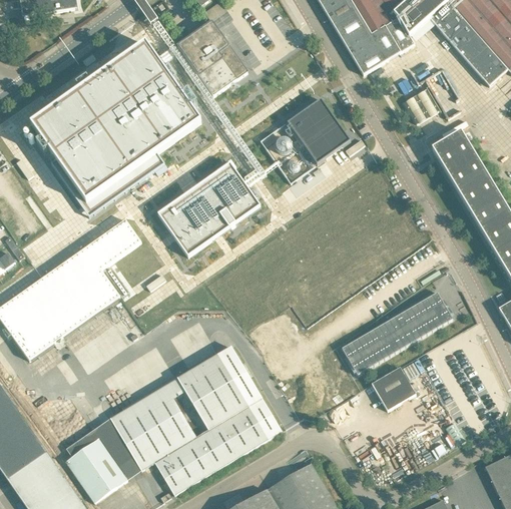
[(19,0),(21,15),(34,13),(34,15),(52,13),(52,11),(77,7),(76,0),(19,0)]
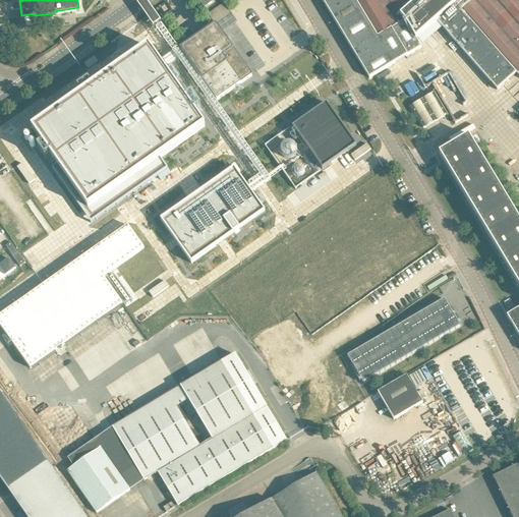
[(322,0),(367,74),(419,43),(404,17),(422,1),(425,4),(429,0),(454,0),(435,17),(496,87),(517,67),(518,69),(518,0),(322,0)]
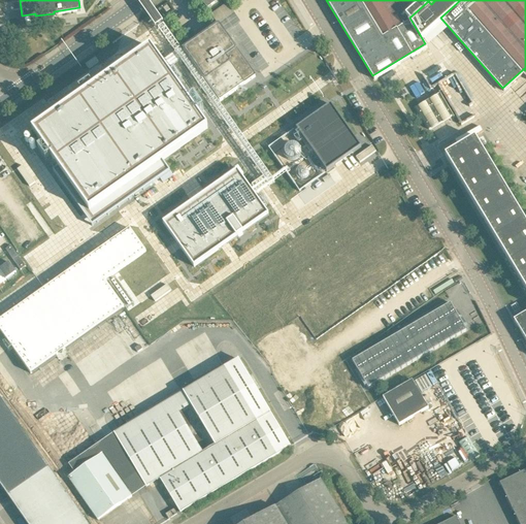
[(217,22),(183,45),(219,97),(253,72),(217,22)]
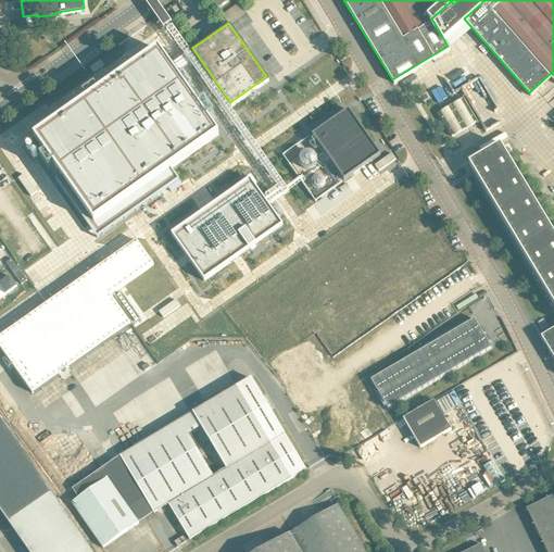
[(156,47),(32,134),(59,172),(53,176),(87,223),(92,218),(141,185),(149,196),(166,184),(177,176),(168,164),(216,132),(156,47)]
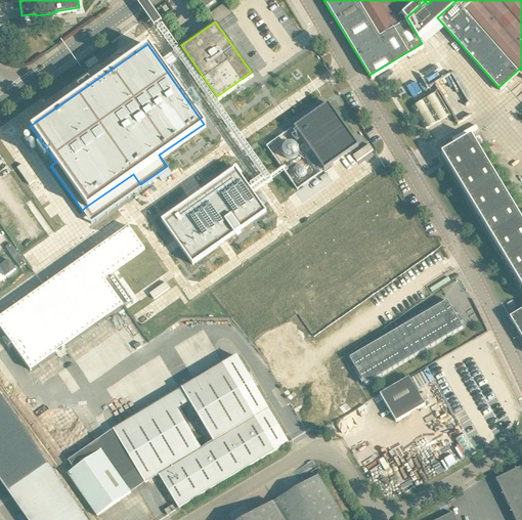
[(96,57),(93,53),(83,59),(86,65),(96,57)]
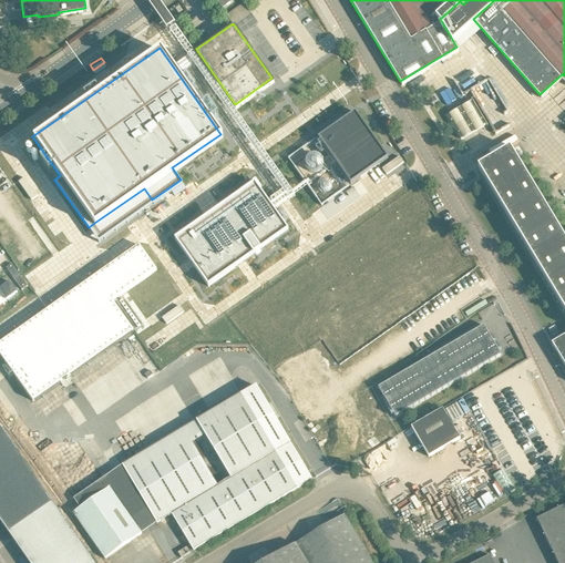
[(445,111),(459,135),(484,120),(471,96),(445,111)]
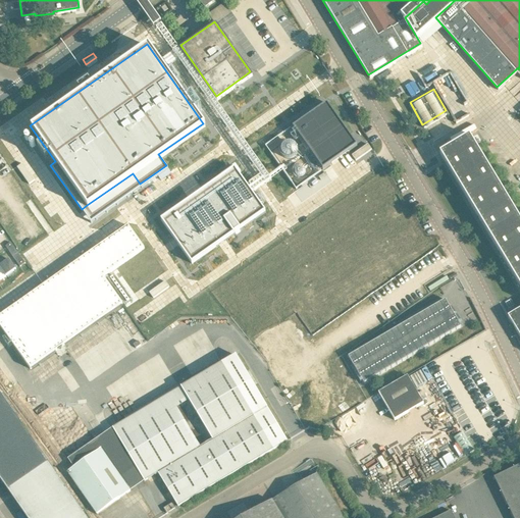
[(325,99),(291,123),(321,165),(355,142),(325,99)]
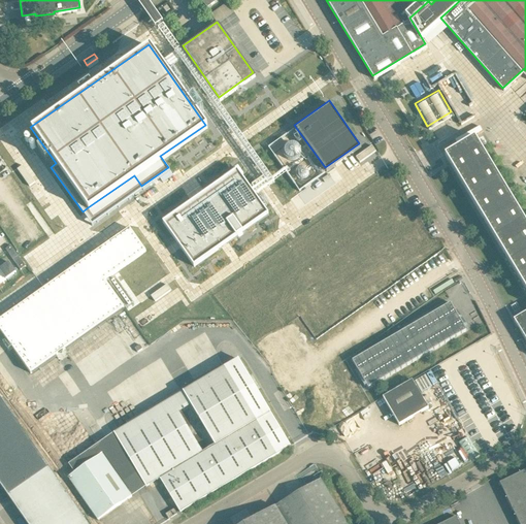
[(444,152),(525,289),(525,307),(511,317),(525,341),(525,224),(472,134),(444,152)]
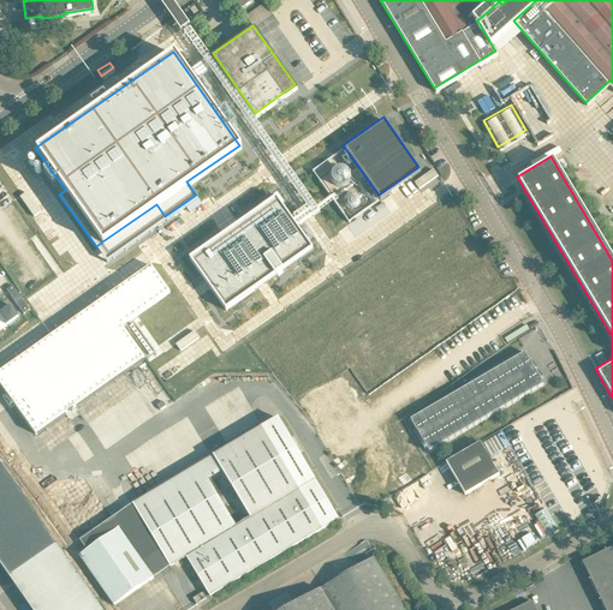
[(329,173),(329,174),(331,177),(331,178),(332,179),(332,180),(333,181),(334,181),(335,183),(337,183),(338,183),(339,183),(340,183),(341,183),(343,181),(344,181),(345,180),(346,180),(347,179),(347,178),(347,177),(349,177),(349,175),(349,174),(349,173),(349,172),(349,171),(347,169),(347,168),(346,168),(346,167),(345,166),(344,166),(343,165),(341,165),(340,165),(339,163),(338,163),(338,165),(337,165),(335,165),(334,165),(334,166),(333,166),(332,167),(332,168),(331,169),(331,171),(329,171),(329,172),(329,173)]
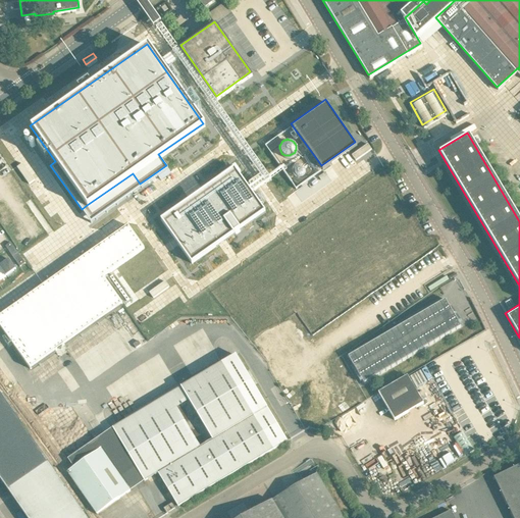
[(33,176),(20,160),(15,164),(28,180),(33,176)]
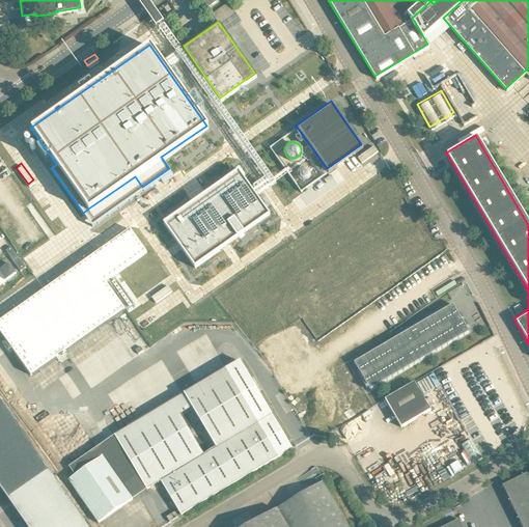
[(298,170),(298,171),(298,172),(299,173),(299,174),(300,174),(300,175),(301,175),(302,176),(303,176),(304,176),(305,176),(306,175),(307,175),(307,174),(308,174),(308,173),(309,172),(309,171),(309,170),(309,169),(308,169),(308,168),(308,167),(307,167),(307,166),(306,166),(305,166),(305,165),(304,165),(303,165),(302,165),(301,166),(300,166),(300,167),(299,167),(299,168),(298,168),(298,169),(298,170)]
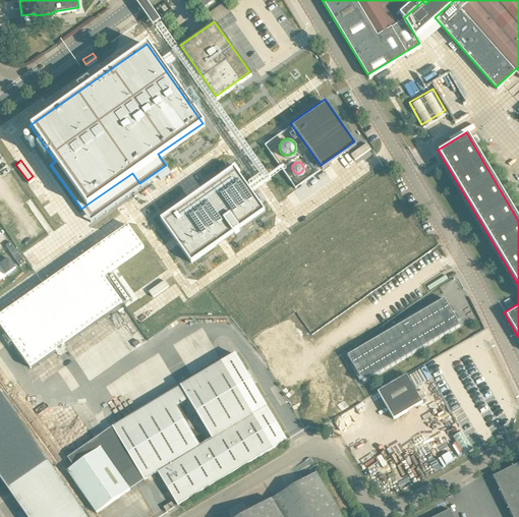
[(233,164),(159,216),(189,260),(264,208),(233,164)]
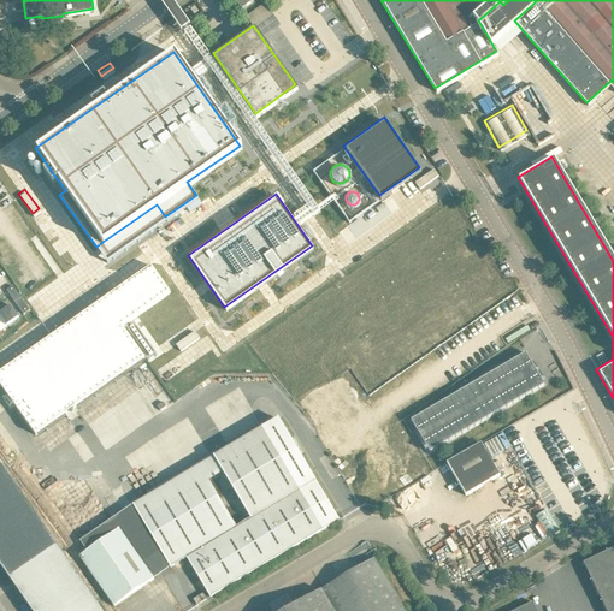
[(149,262),(0,367),(0,384),(34,432),(142,354),(120,322),(167,289),(149,262)]
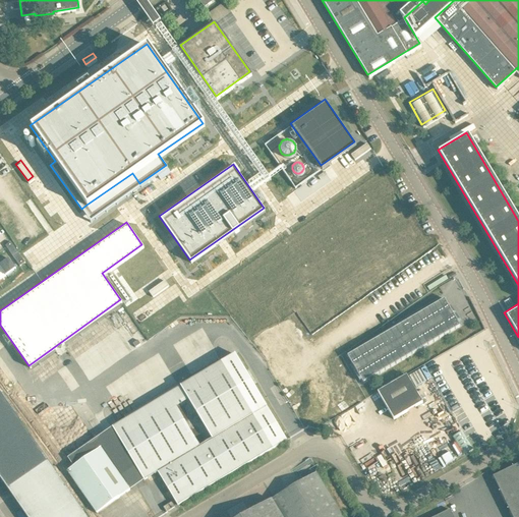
[(23,259),(8,238),(4,242),(18,263),(23,259)]
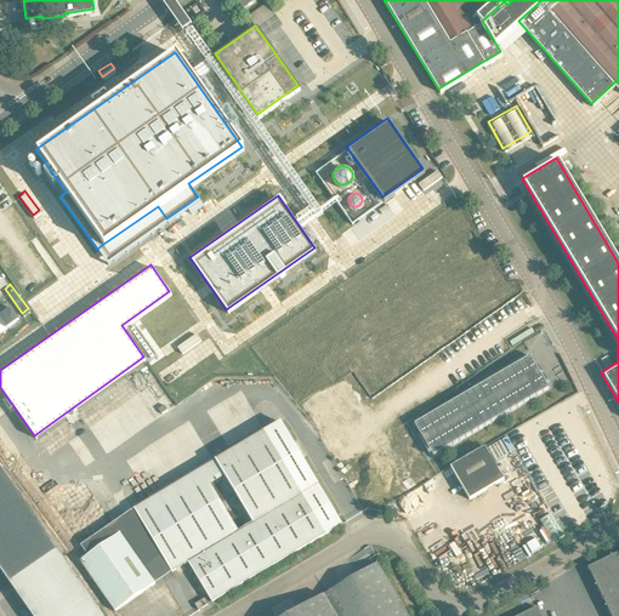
[(0,328),(16,315),(7,304),(0,311),(0,328)]
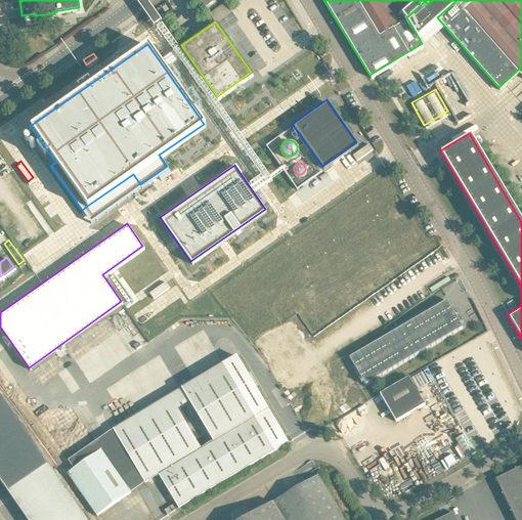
[(130,296),(114,273),(109,276),(125,299),(130,296)]
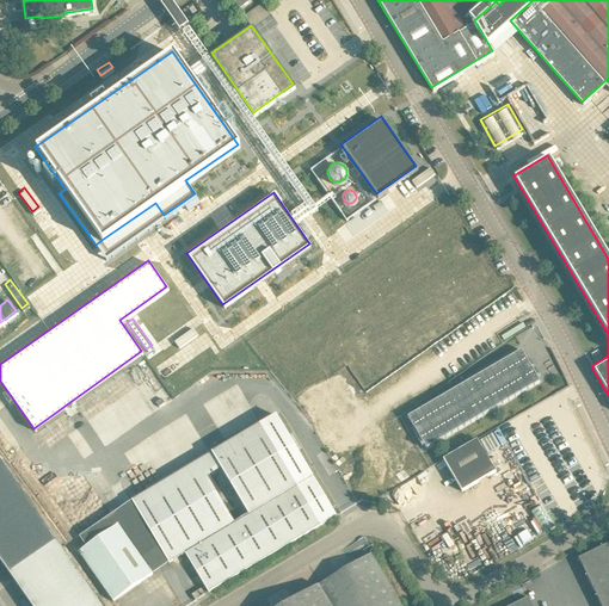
[(520,346),(406,413),(424,445),(539,378),(520,346)]
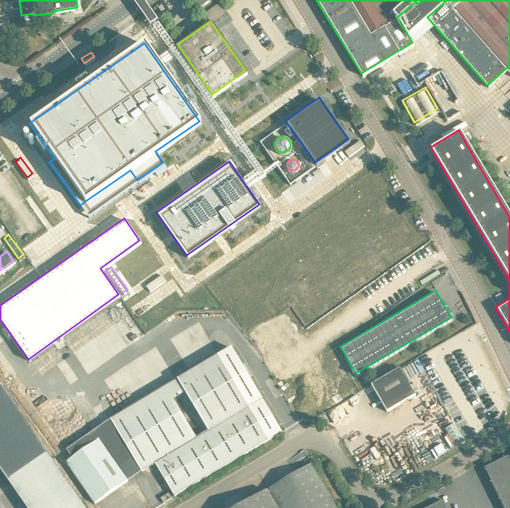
[(76,338),(23,375),(37,394),(90,357),(76,338)]
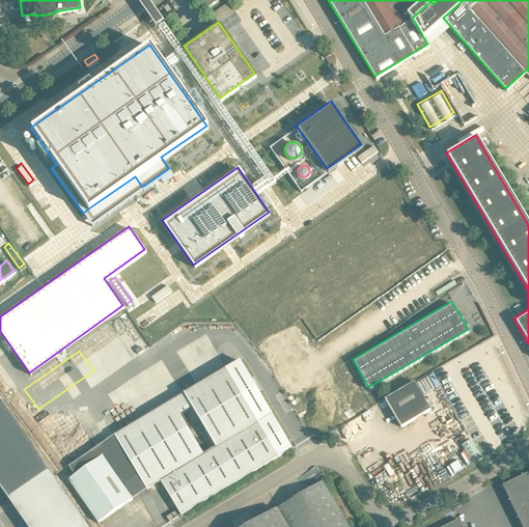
[(145,486),(159,477),(179,511),(293,443),(240,357),(224,366),(113,433),(145,486)]
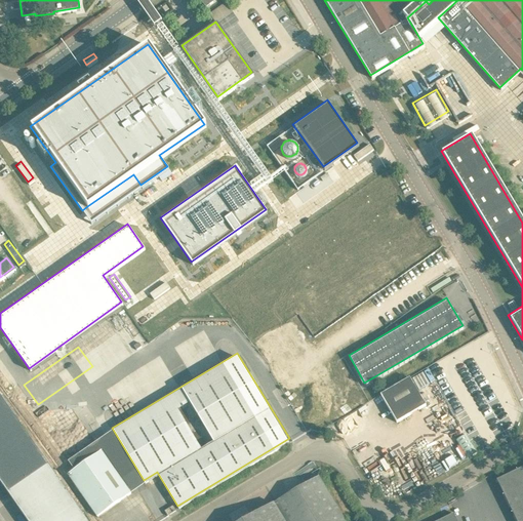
[(378,392),(395,419),(424,402),(408,374),(378,392)]
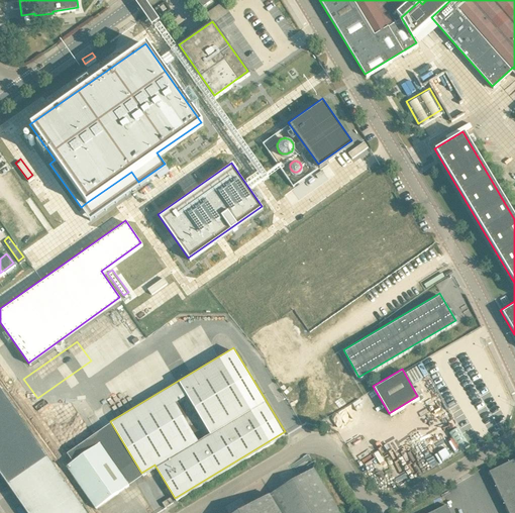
[(21,384),(15,374),(10,378),(17,387),(21,384)]
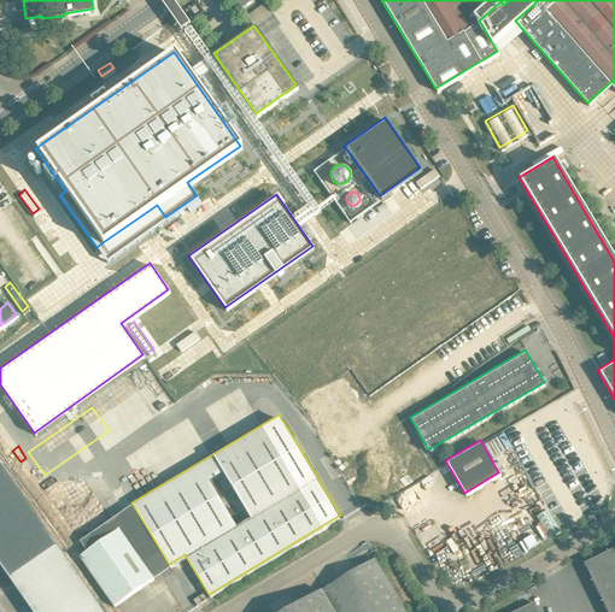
[(127,463),(142,488),(167,472),(152,448),(127,463)]
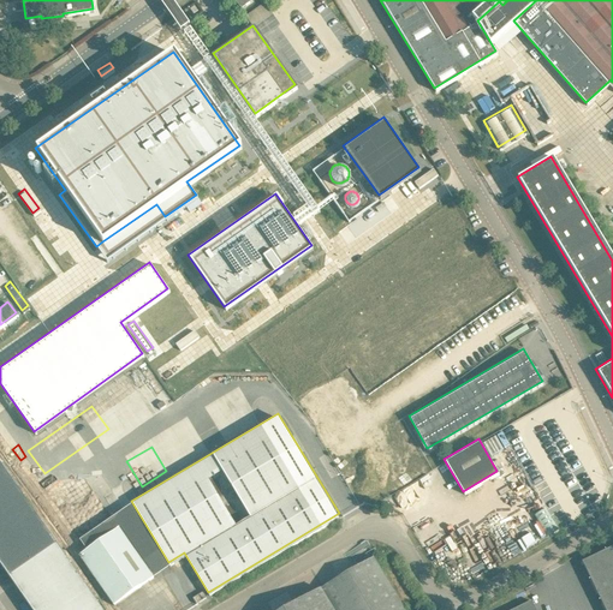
[(102,609),(0,460),(0,562),(33,609),(102,609)]
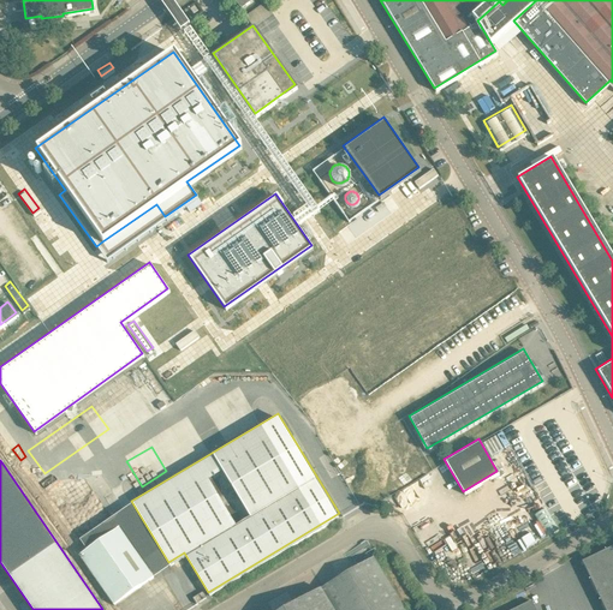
[(106,513),(73,466),(49,483),(83,530),(106,513)]
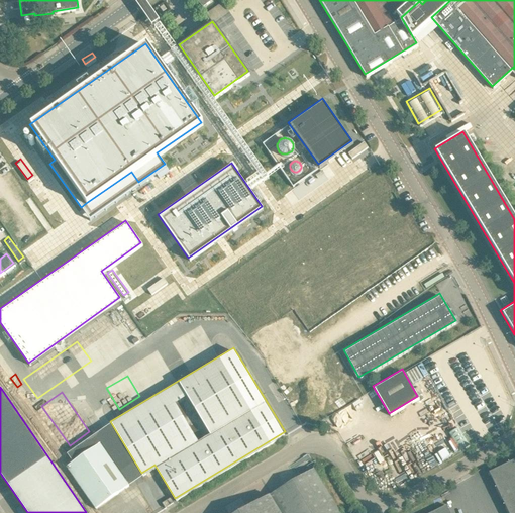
[(65,464),(94,506),(127,483),(98,441),(65,464)]
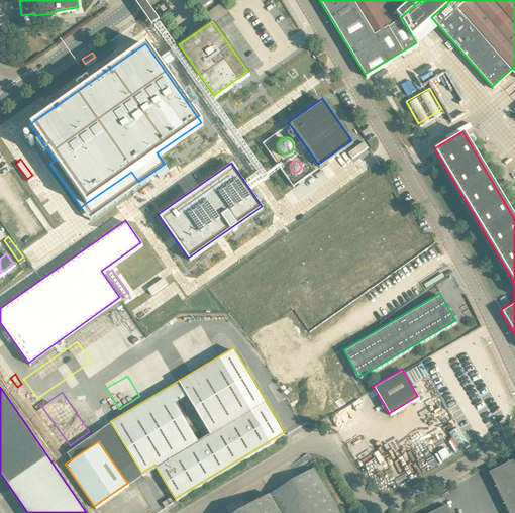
[(514,512),(514,455),(488,470),(508,512),(514,512)]
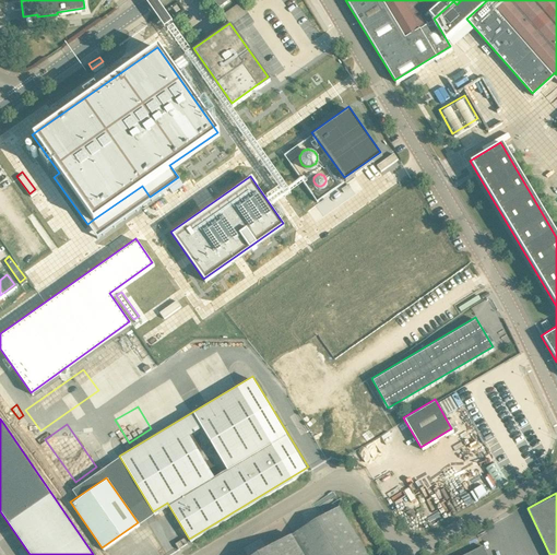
[(367,554),(338,504),(250,554),(367,554)]
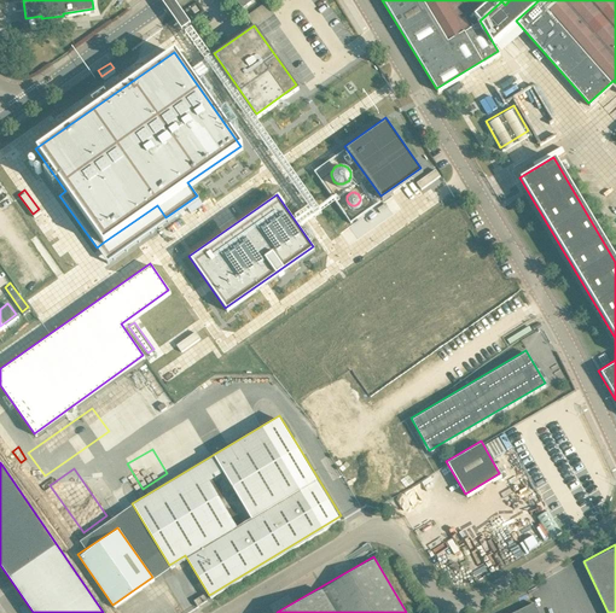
[(192,597),(196,602),(205,596),(202,591),(192,597)]
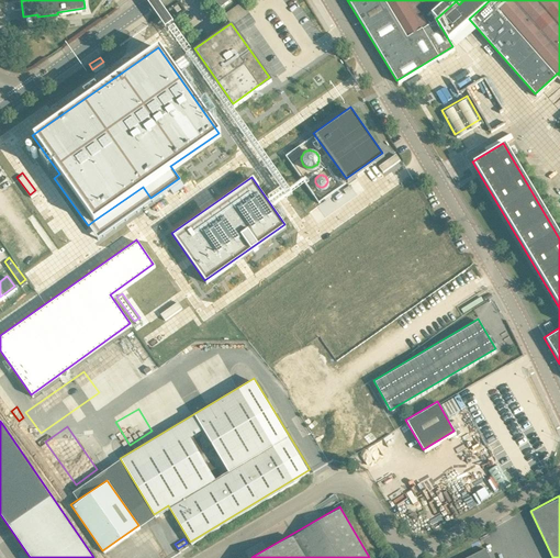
[(459,557),(489,557),(484,546),(459,557)]
